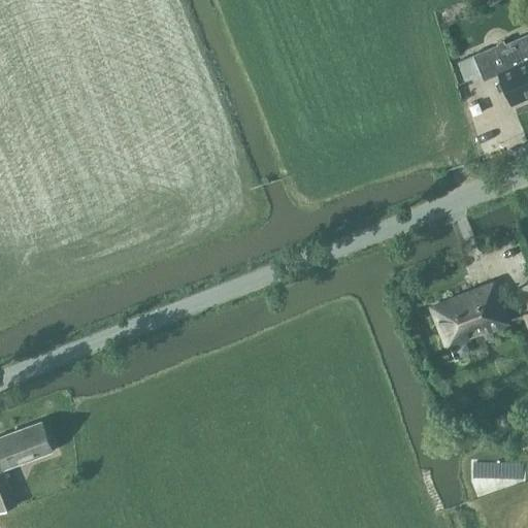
[(498,44),(473,55),(482,74),(484,79),(499,73),(509,96),(513,104),(526,98),(527,97),(527,33),(505,43),(504,39),(497,42),(498,44)]
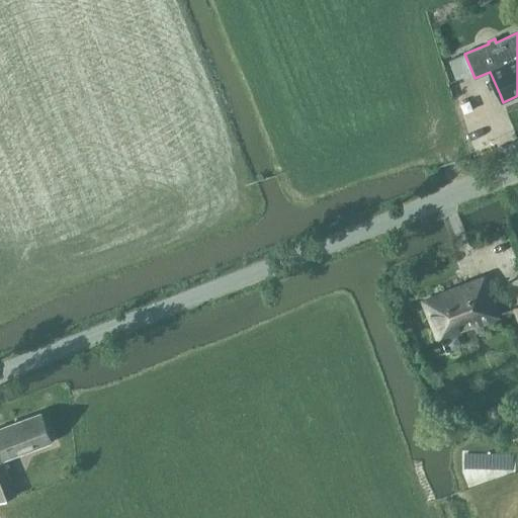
[(464,114),(473,111),(469,102),(461,105),(464,114)]
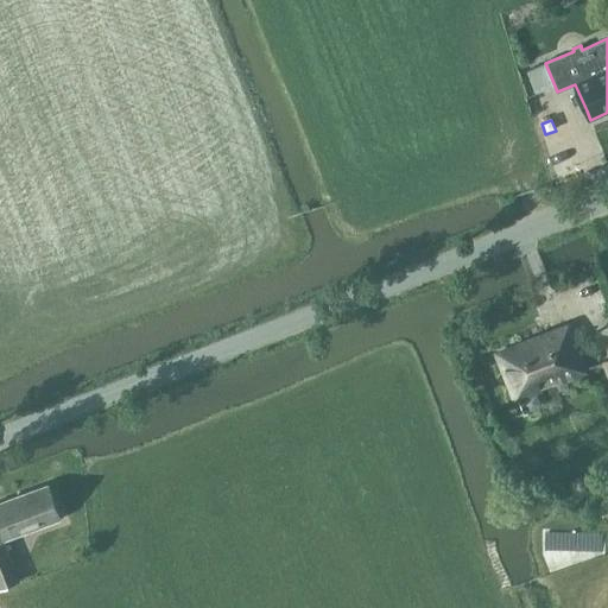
[(517,397),(584,372),(567,328),(500,354),(517,397)]
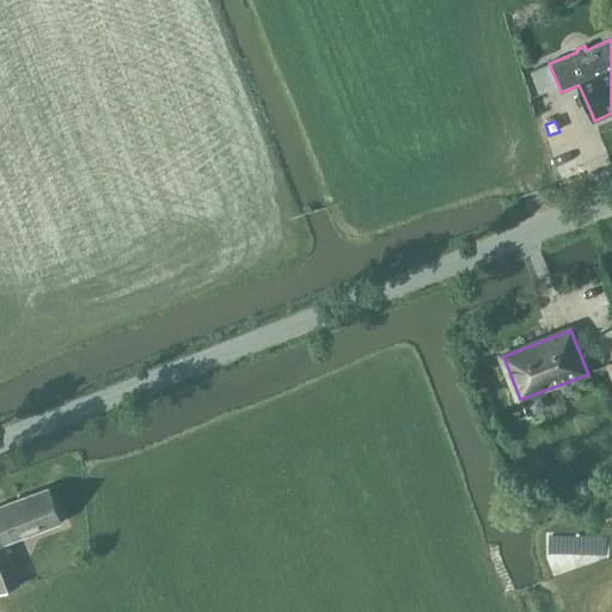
[(5,545),(62,522),(48,487),(0,505),(0,537),(2,545),(0,545),(0,593),(20,586),(5,545)]
